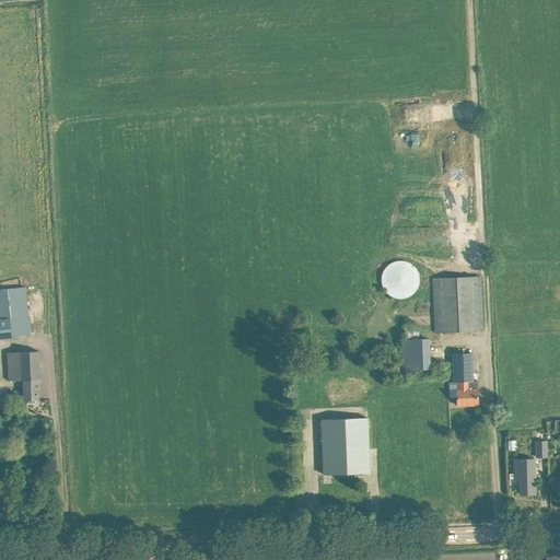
[(406,133),(406,138),(408,138),(408,142),(413,142),(415,135),(406,133)]
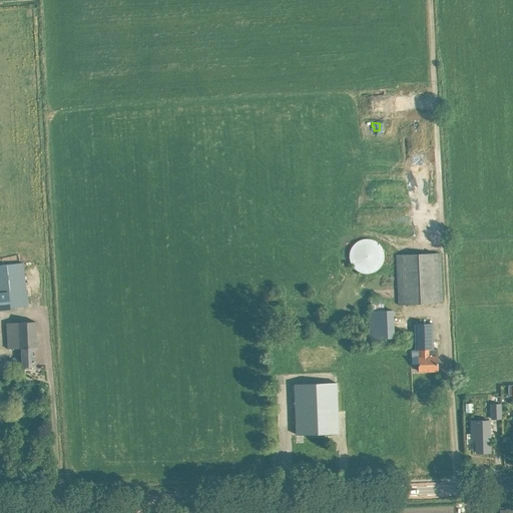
[(375,241),(371,239),(363,239),(356,243),(352,247),(350,254),(351,264),(355,270),(360,273),(368,275),(374,273),(379,270),(380,268),(383,262),(384,258),(383,251),(381,246),(375,241)]
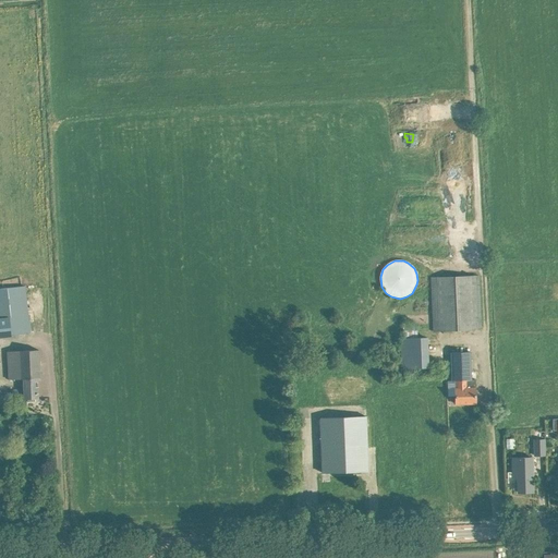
[(431,278),(433,320),(433,331),(481,329),(478,276),(431,278)]
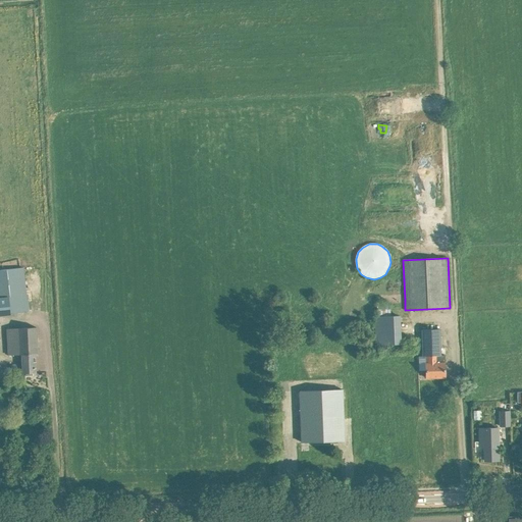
[(6,269),(0,270),(3,297),(9,297),(11,314),(28,312),(27,302),(23,267),(6,269)]
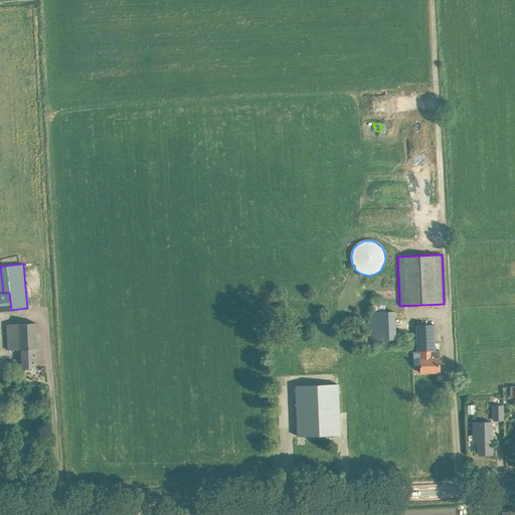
[(0,293),(0,312),(11,311),(11,310),(9,293),(3,293),(0,293)]
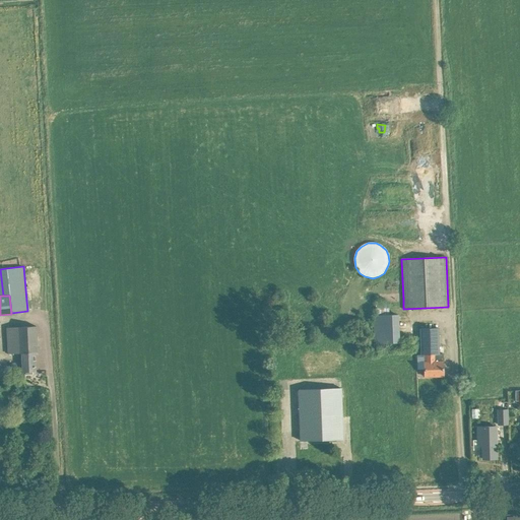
[(391,315),(391,301),(378,301),(378,315),(375,315),(376,343),(403,343),(402,314),(391,315)]
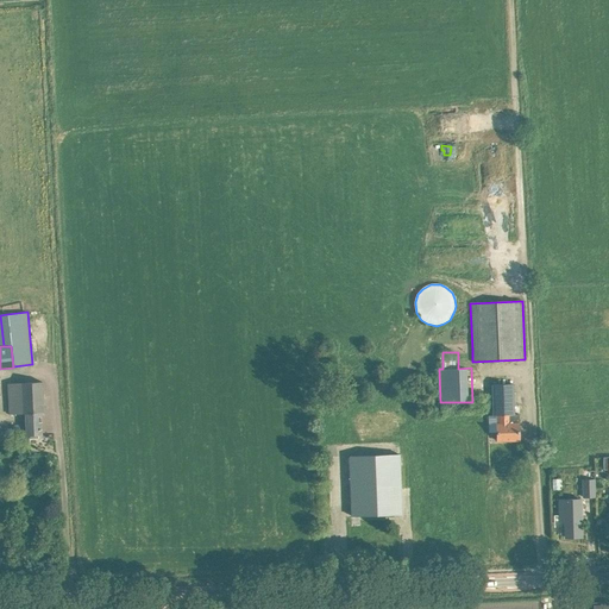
[(26,435),(30,435),(30,439),(38,439),(38,434),(42,434),(41,413),(44,413),(42,382),(8,384),(10,414),(25,414),(26,435)]
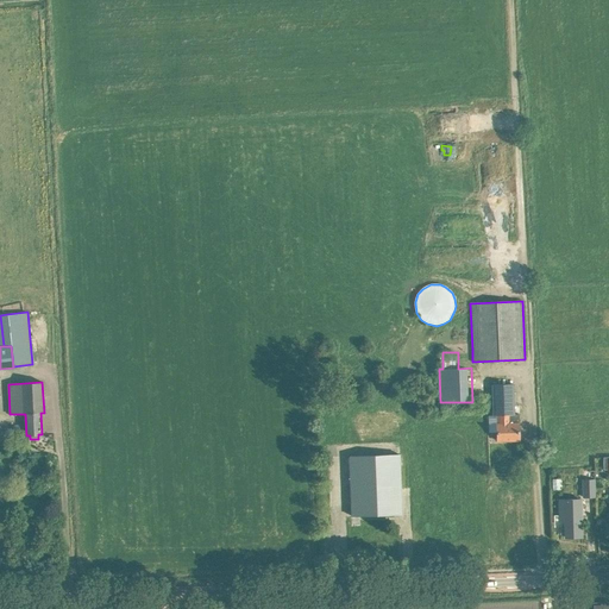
[(519,414),(514,414),(513,384),(491,384),(493,415),(498,415),(498,425),(496,425),(497,441),(519,440),(519,425),(519,414)]
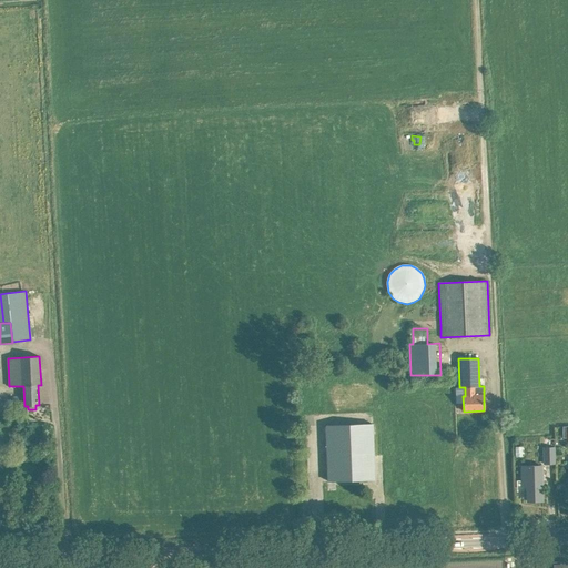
[(326,426),(327,470),(327,482),(375,479),(373,424),(326,426)]
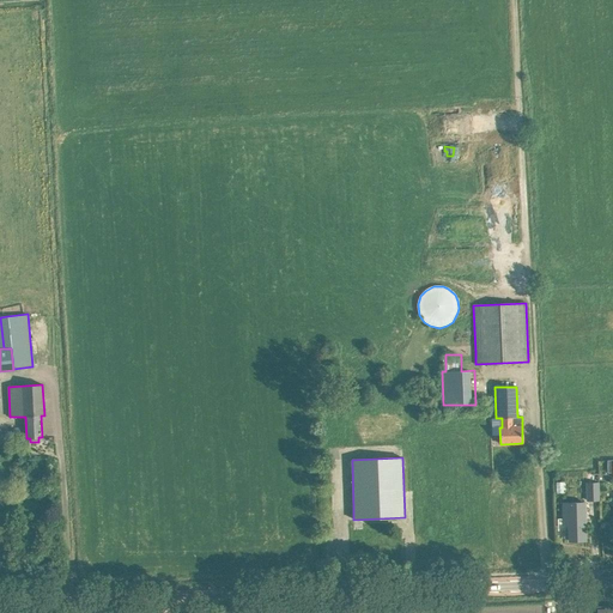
[(599,499),(598,474),(586,474),(587,501),(599,499)]
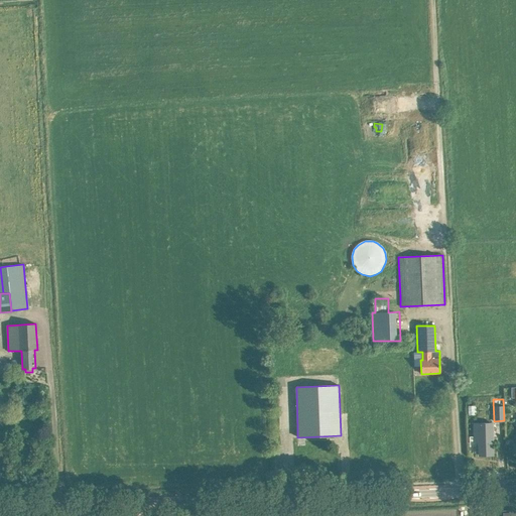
[(474,423),(474,427),(474,437),(479,437),(479,456),(493,455),(492,423),(474,423)]
